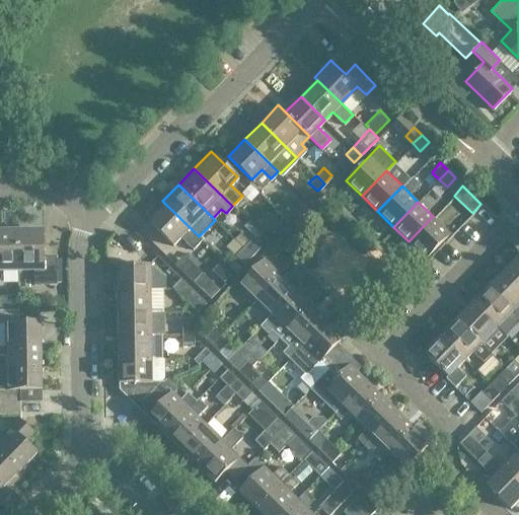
[(172,244),(180,235),(194,247),(202,239),(199,236),(165,204),(148,221),(172,244)]
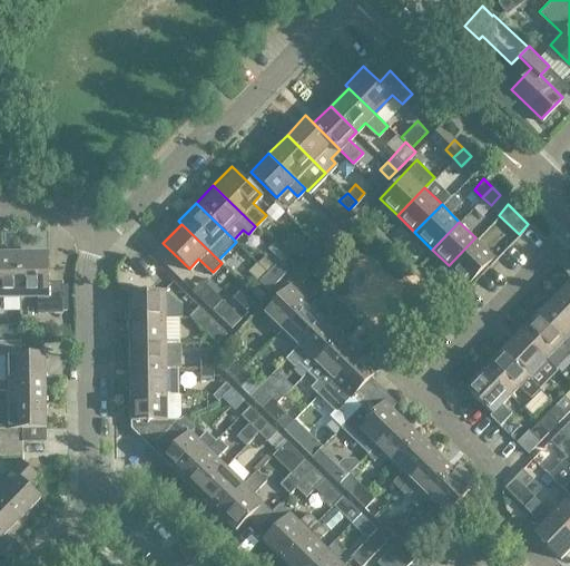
[(313,237),(322,246),(331,237),(321,230),(313,237)]
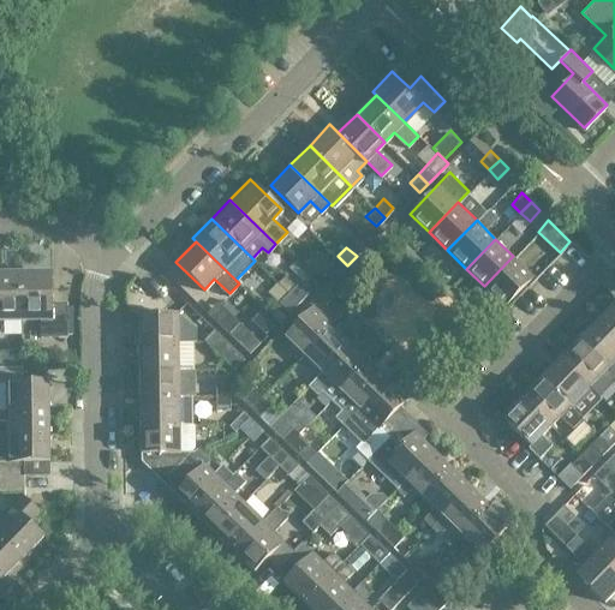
[(347,265),(338,256),(329,264),(339,274),(347,265)]
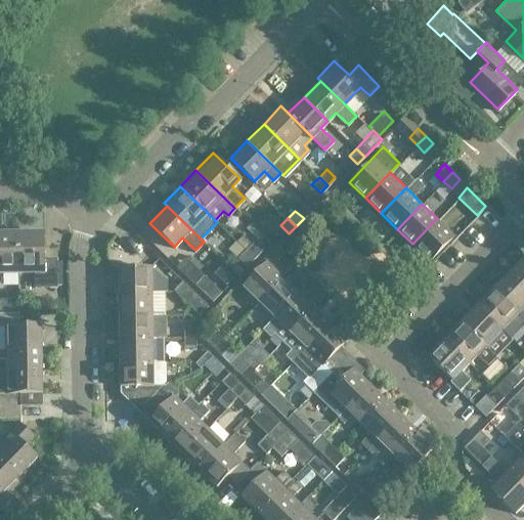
[(429,260),(453,234),(437,218),(412,244),(429,260)]
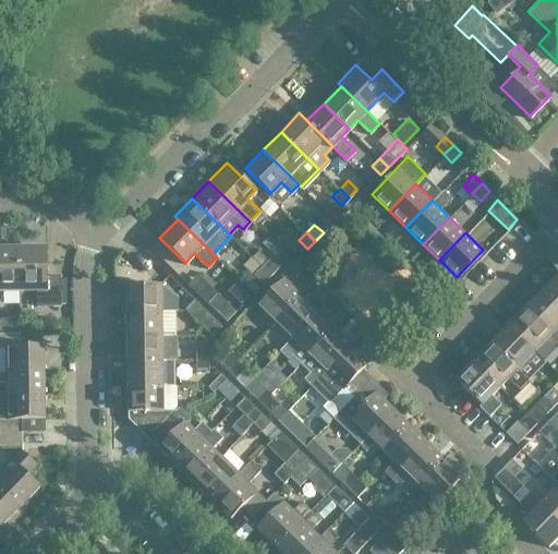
[(0,299),(2,293),(2,289),(19,289),(19,247),(17,240),(0,240),(0,299)]
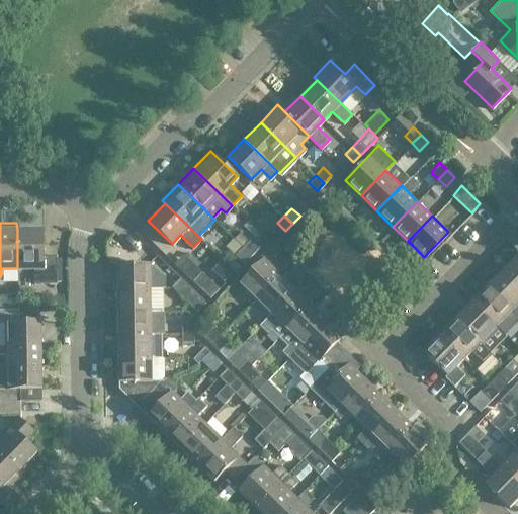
[(41,229),(17,229),(17,268),(33,268),(34,282),(57,282),(57,263),(41,263),(41,229)]
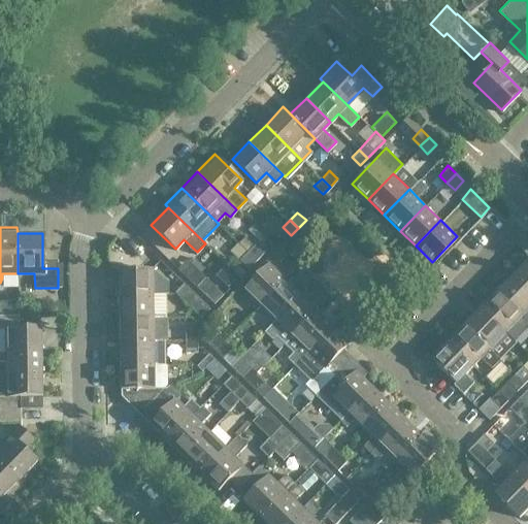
[(241,243),(240,244),(256,260),(263,252),(255,243),(254,244),(241,233),(236,238),(241,243)]
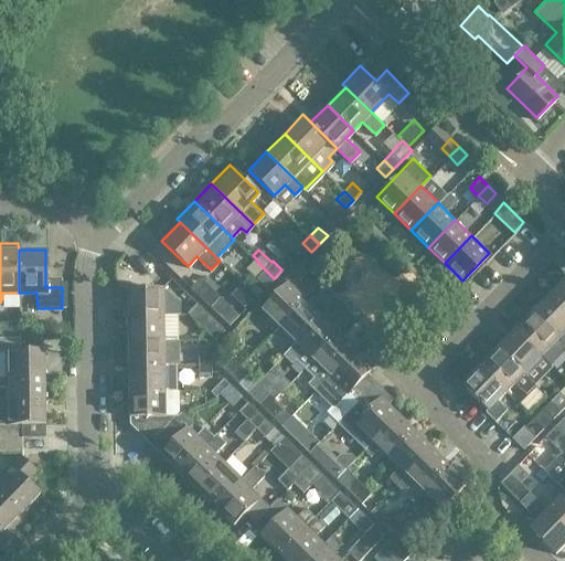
[(274,278),(257,262),(251,270),(257,276),(256,277),(266,286),(274,278)]
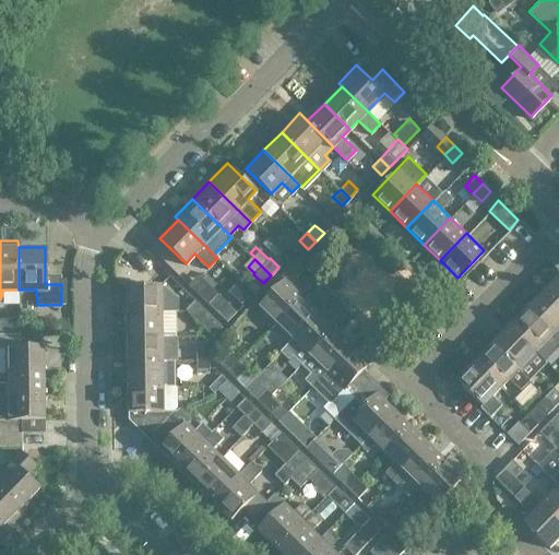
[(558,272),(544,288),(558,304),(558,272)]
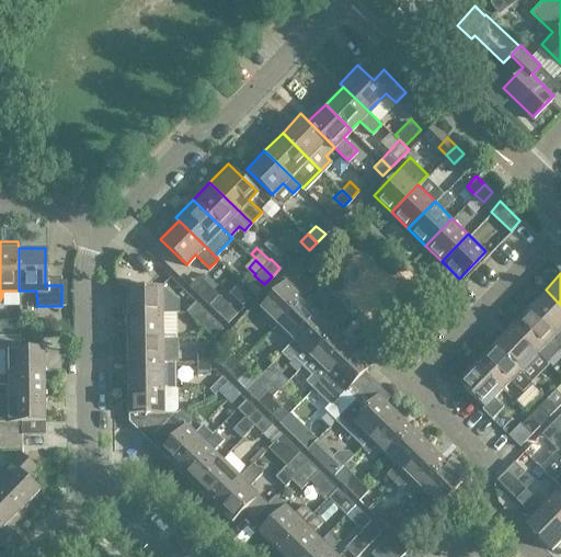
[(276,324),(302,296),(285,279),(258,306),(276,324)]
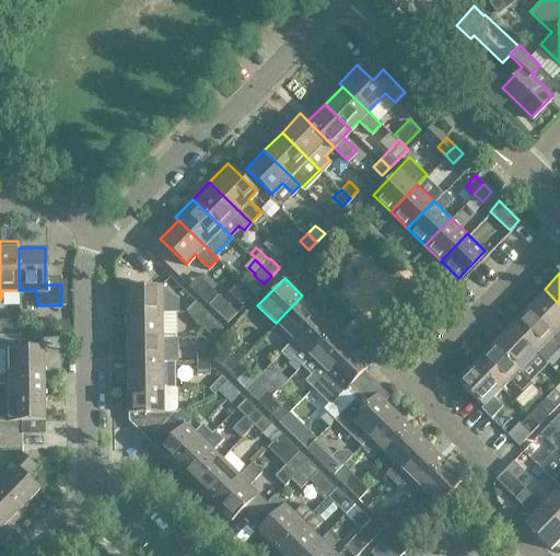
[(126,312),(161,312),(161,286),(125,286),(126,312)]
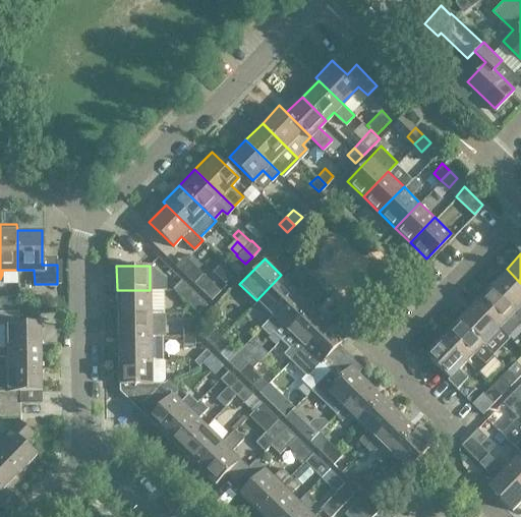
[(490,285),(515,308),(520,314),(520,283),(507,269),(490,285)]
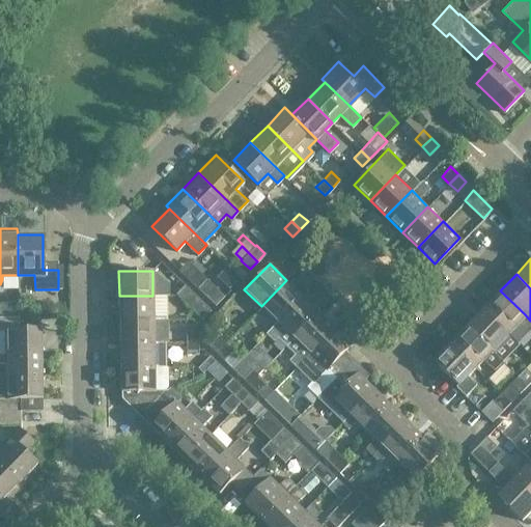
[(205,277),(197,286),(216,304),(224,295),(205,277)]
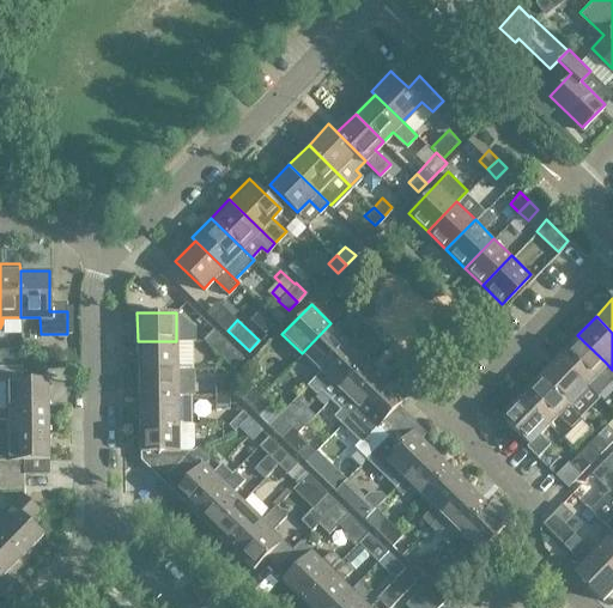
[(302,353),(320,370),(349,340),(331,323),(302,353)]
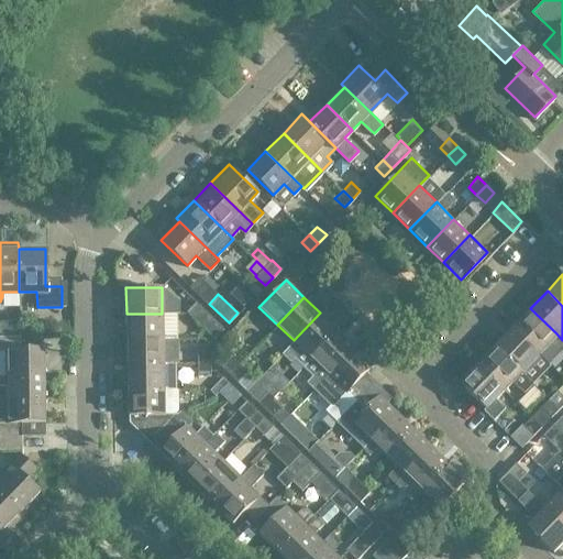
[(185,310),(205,329),(213,319),(195,302),(185,310)]
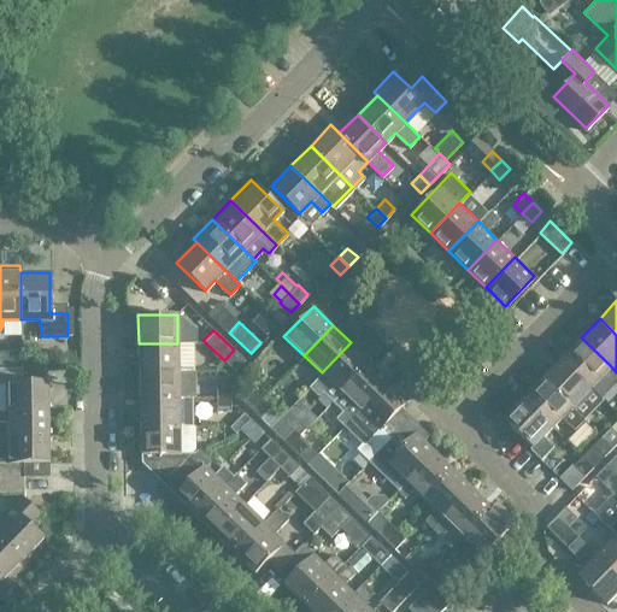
[(616,372),(610,365),(581,337),(562,358),(591,386),(600,394),(616,375),(616,372)]
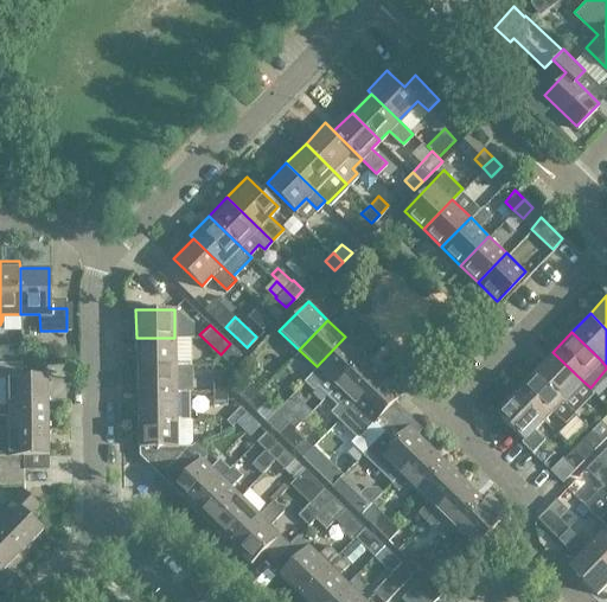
[(318,385),(326,392),(364,354),(345,337),(317,366),(304,379),(314,389),(318,385)]
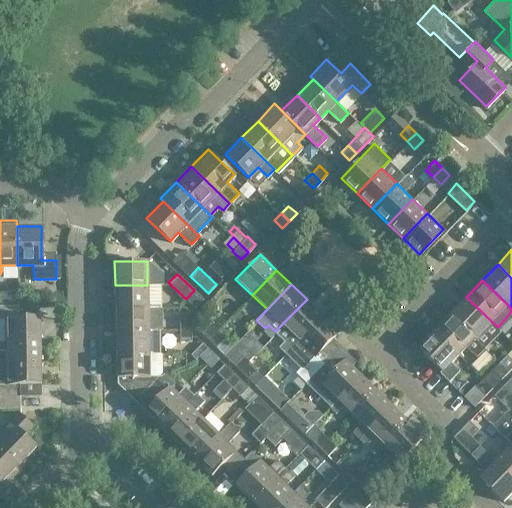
[(147,285),(115,285),(115,307),(148,306),(147,285)]
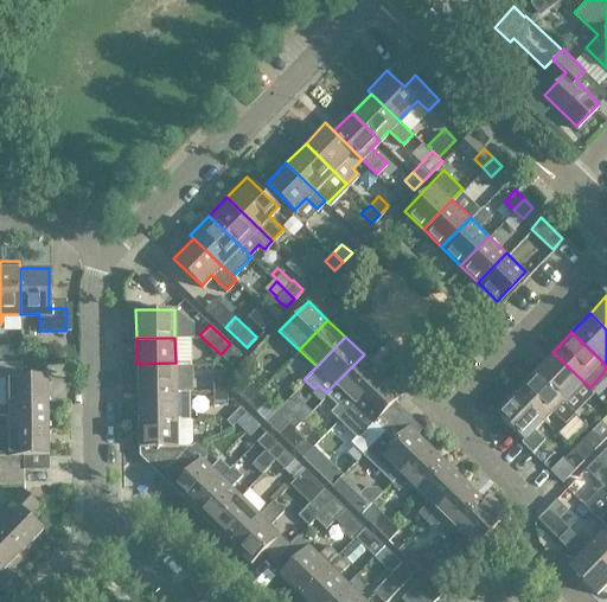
[(240,353),(230,344),(221,354),(229,364),(240,353)]
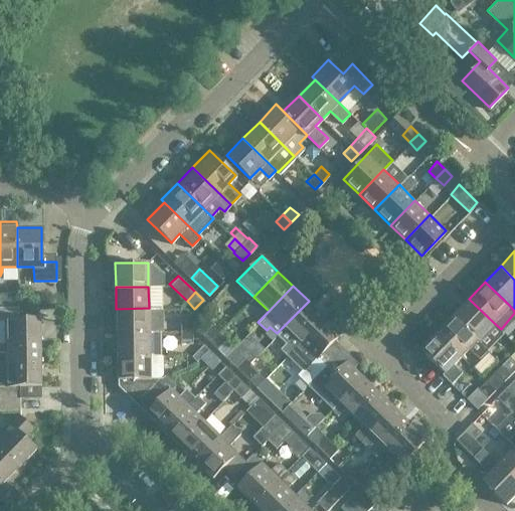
[(454,315),(477,338),(493,322),(469,299),(454,315)]
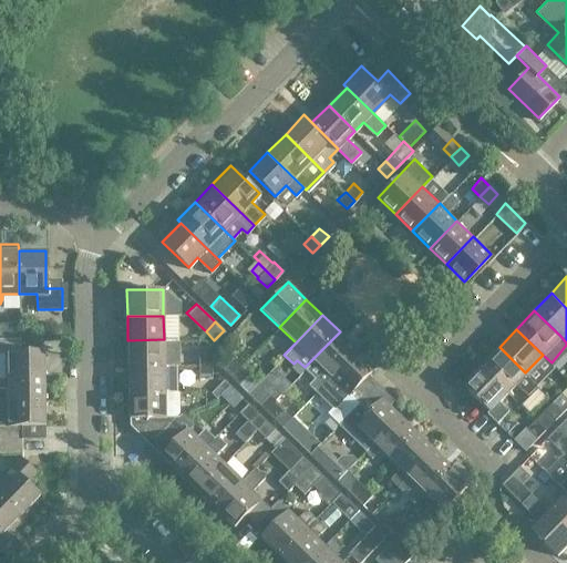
[(340,331),(305,367),(315,376),(308,382),(316,390),(317,390),(330,376),(357,348),(340,331)]
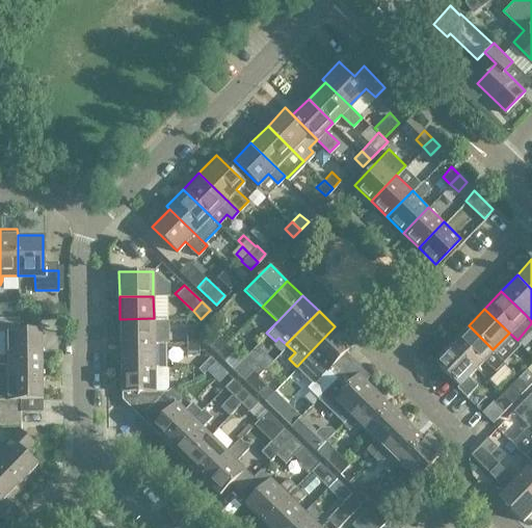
[(0,328),(5,330),(5,352),(41,351),(41,328),(20,328),(20,316),(0,316),(0,328)]
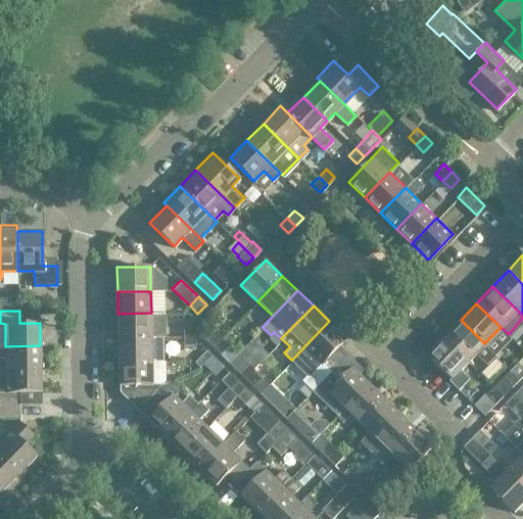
[(151,313),(117,314),(117,337),(151,336),(151,313)]
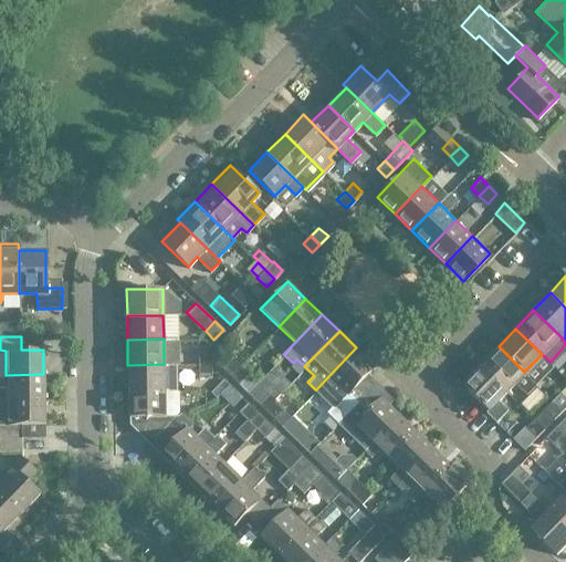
[(499,346),(481,364),(506,389),(514,382),(527,394),(535,385),(523,373),(524,372),(499,346)]
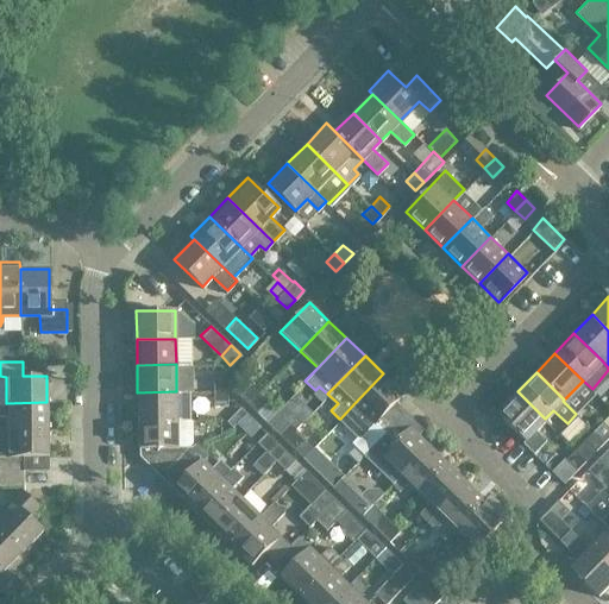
[(353,442),(364,453),(387,431),(376,420),(402,392),(383,373),(355,403),(340,419),(359,436),(353,442)]
